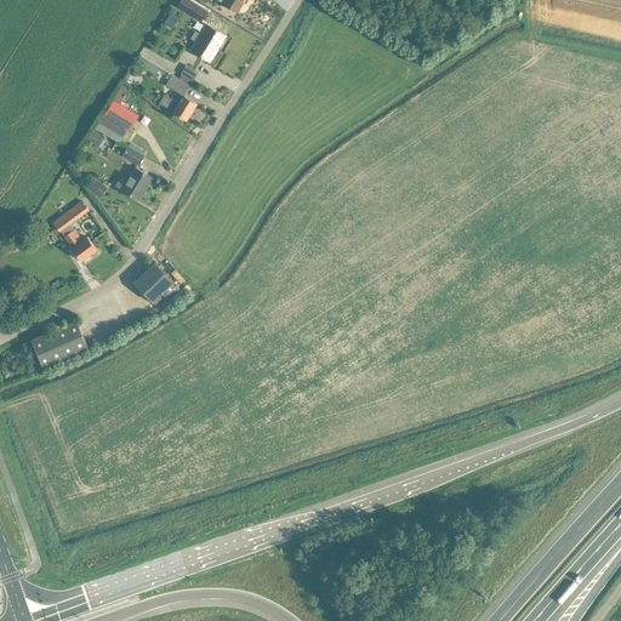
[(201,22),(208,11),(191,0),(181,0),(177,6),(201,22)]
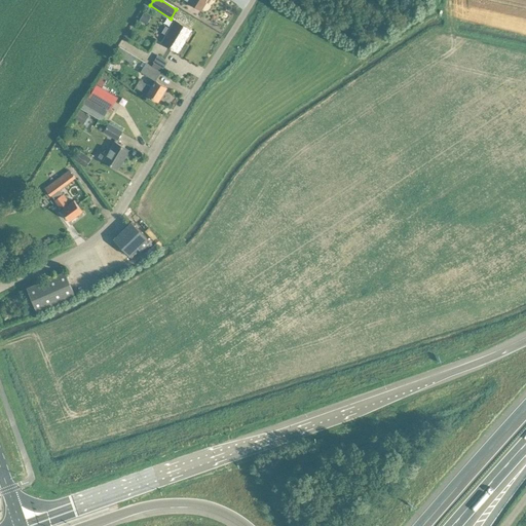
[(185,0),(188,2),(192,5),(201,10),(207,1),(207,0),(185,0)]
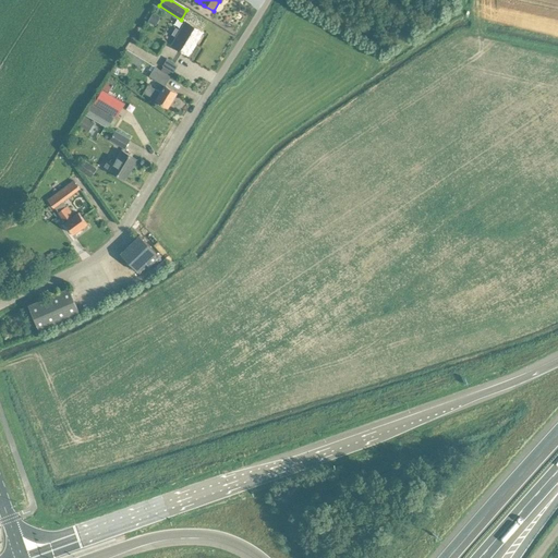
[(203,32),(194,26),(185,22),(180,31),(176,28),(172,35),(177,37),(172,46),(180,50),(189,56),(194,48),(191,46),(199,31),(203,33),(203,32)]
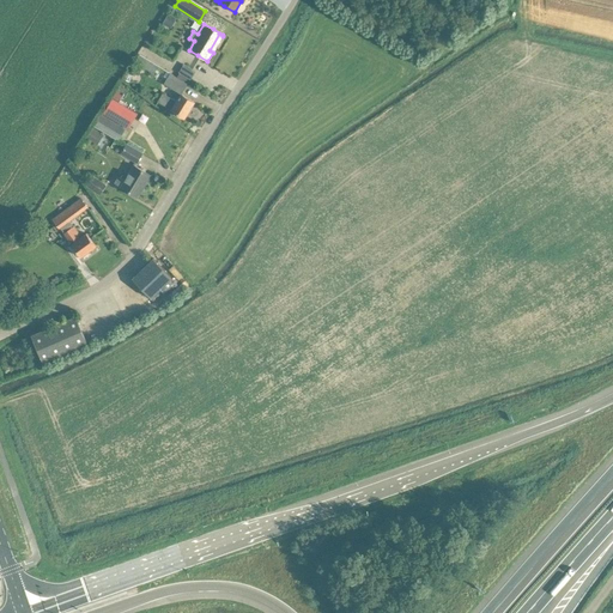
[(139,54),(134,61),(147,70),(152,62),(139,54)]
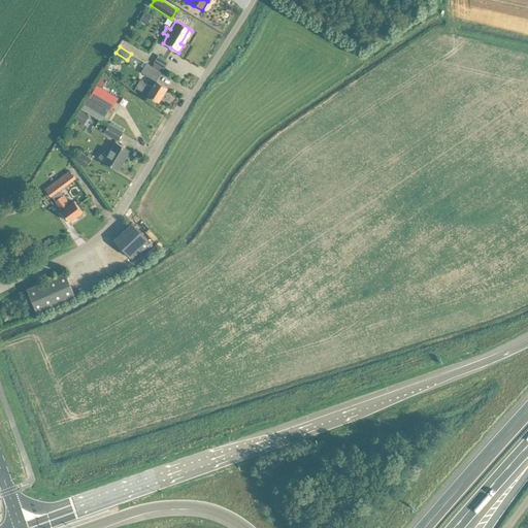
[(168,62),(159,55),(154,62),(164,68),(168,62)]
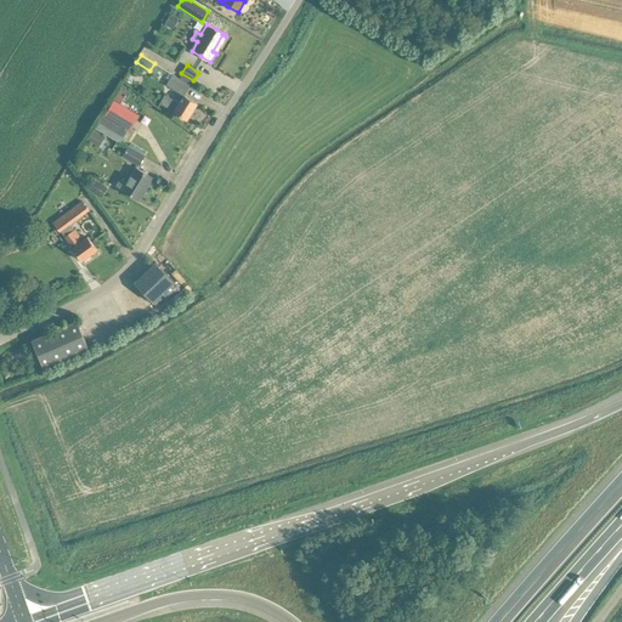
[(190,85),(180,79),(173,74),(167,85),(184,95),(184,96),(190,85)]
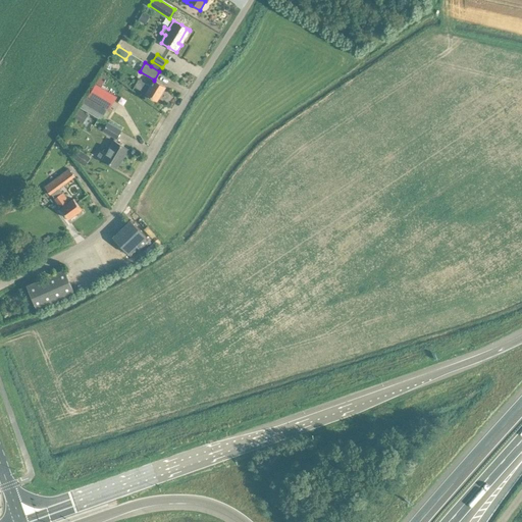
[(154,81),(154,80),(150,87),(139,80),(135,87),(140,90),(146,94),(157,100),(165,87),(154,81)]
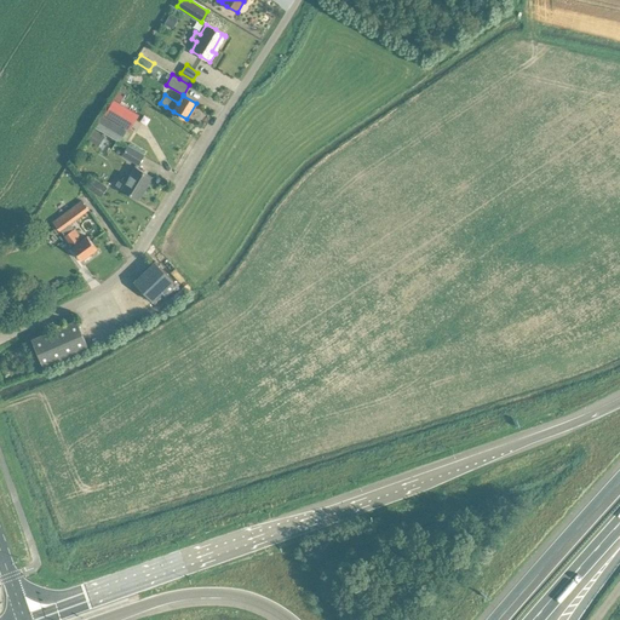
[(105,115),(130,130),(139,114),(114,99),(105,115)]
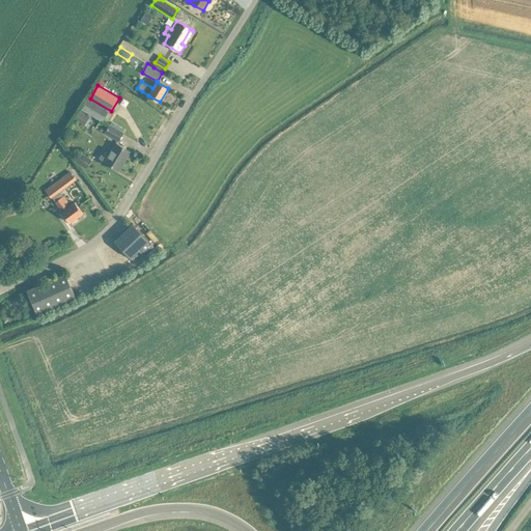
[(108,112),(87,100),(82,109),(103,120),(108,112)]
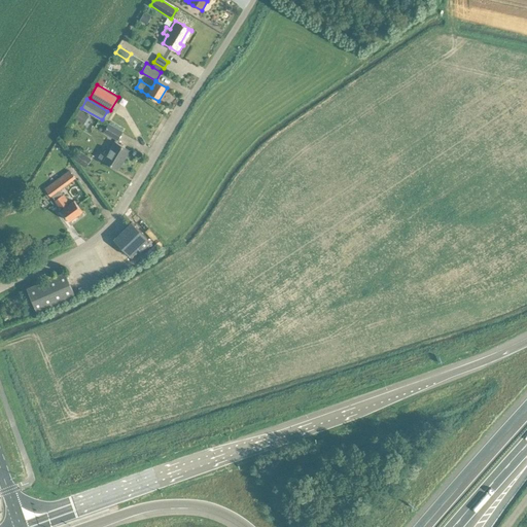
[(74,118),(83,125),(89,117),(79,111),(74,118)]
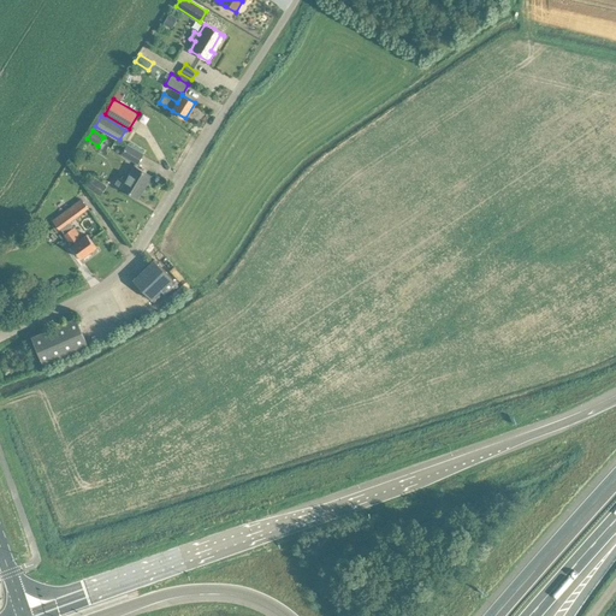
[(143,155),(126,144),(122,153),(137,164),(143,155)]
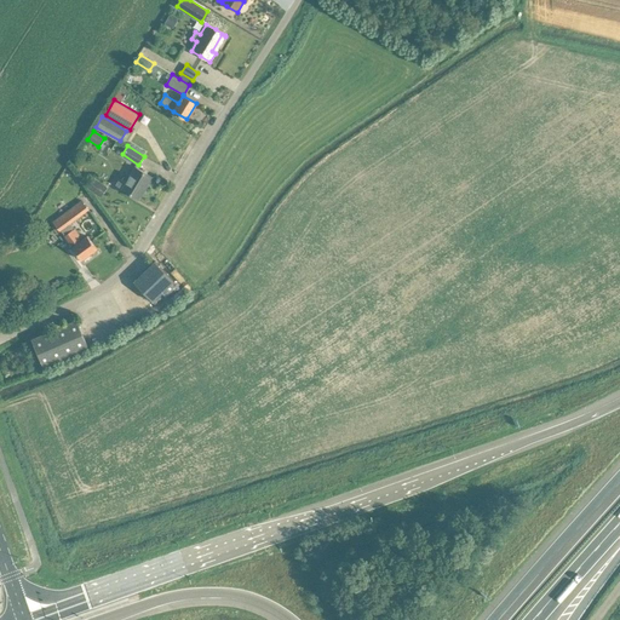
[(151,177),(142,171),(136,167),(126,183),(119,179),(115,185),(122,189),(138,199),(144,190),(143,189),(144,187),(145,187),(151,177)]
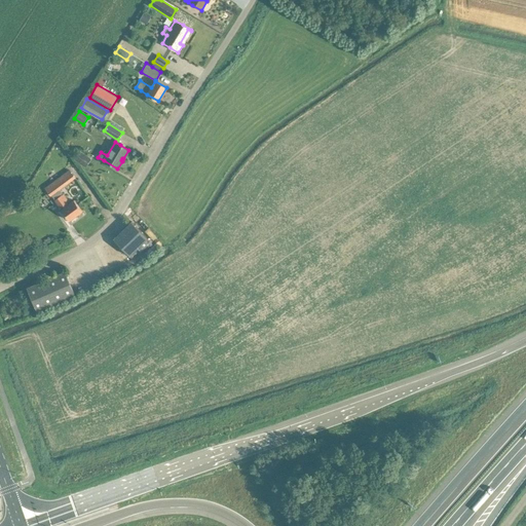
[(79,151),(74,158),(85,167),(91,159),(79,151)]
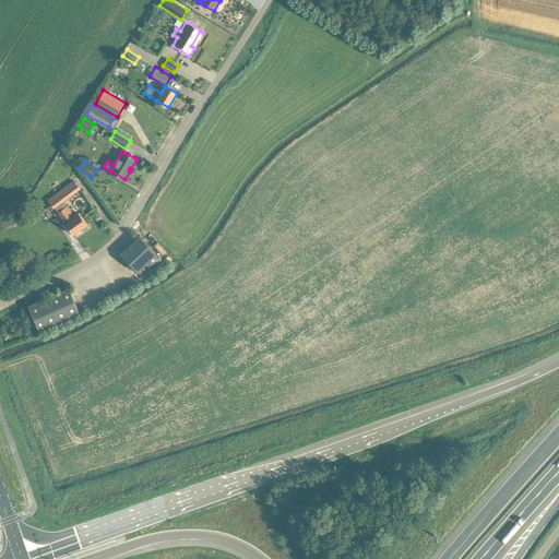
[(87,224),(81,215),(79,213),(72,217),(70,215),(72,213),(62,201),(80,188),(74,180),(48,200),(54,207),(55,207),(66,223),(73,235),(87,224)]
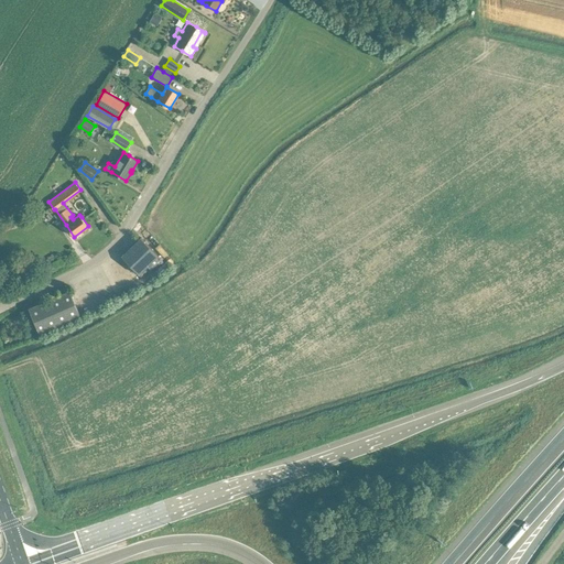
[(159,256),(149,246),(141,238),(121,256),(139,274),(148,267),(151,271),(158,264),(154,260),(159,256)]
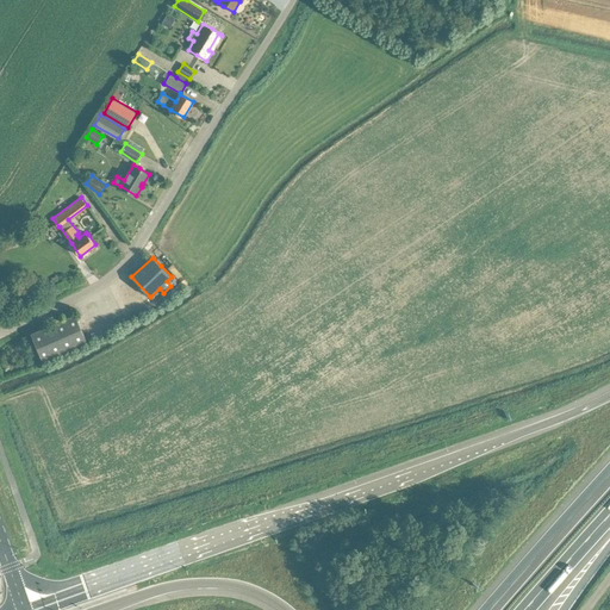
[(131,299),(124,302),(131,317),(137,315),(131,299)]
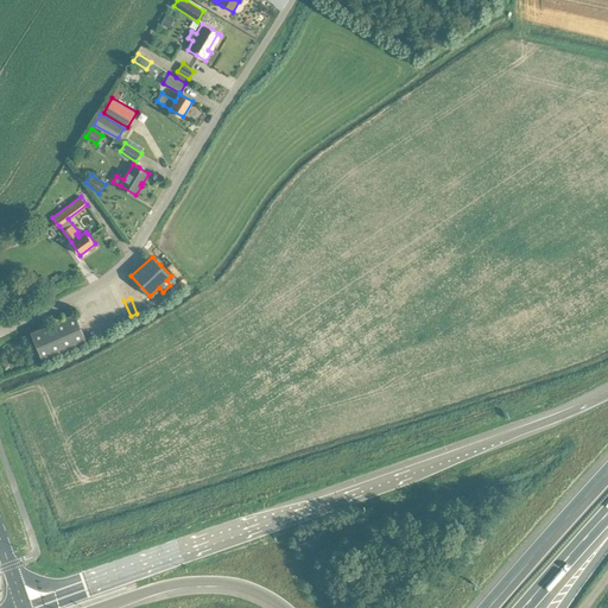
[(75,314),(31,333),(43,359),(87,340),(75,314)]
